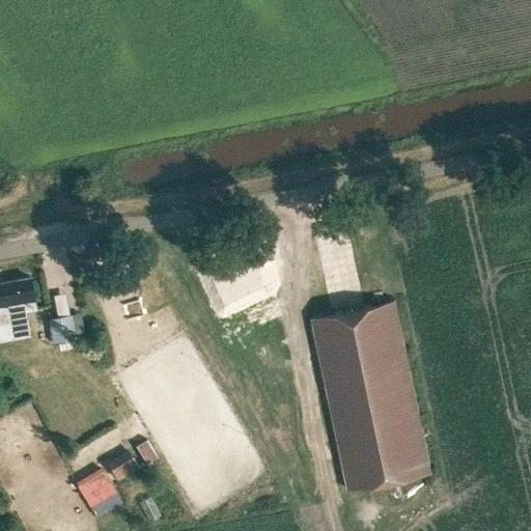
[(31,301),(28,279),(0,283),(0,338),(28,334),(24,309),(34,308),(33,301),(31,301)]
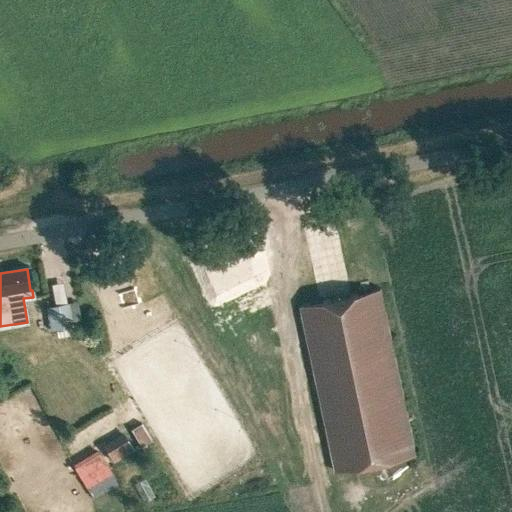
[(336,472),(417,455),(381,288),(300,305),(336,472)]
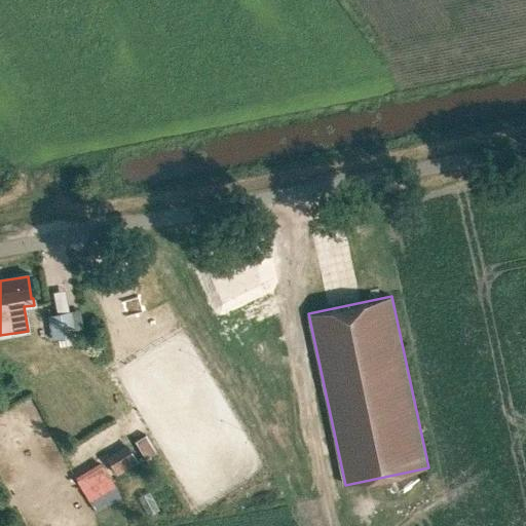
[(52,339),(74,335),(70,309),(47,313),(52,339)]
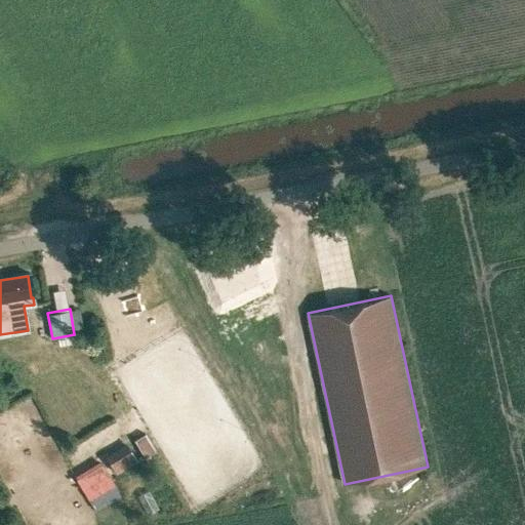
[(133,441),(144,458),(154,452),(145,434),(133,441)]
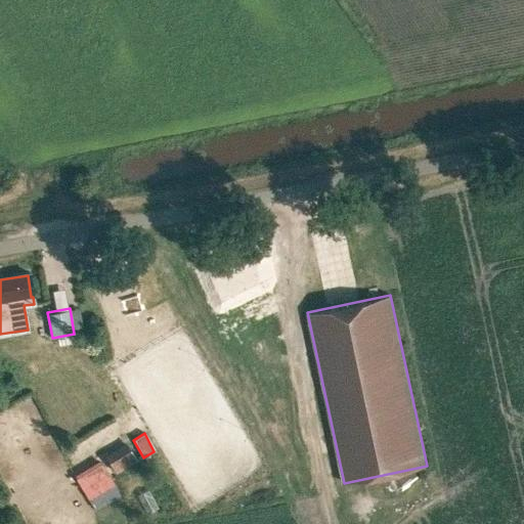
[(116,473),(137,461),(126,442),(105,454),(116,473)]
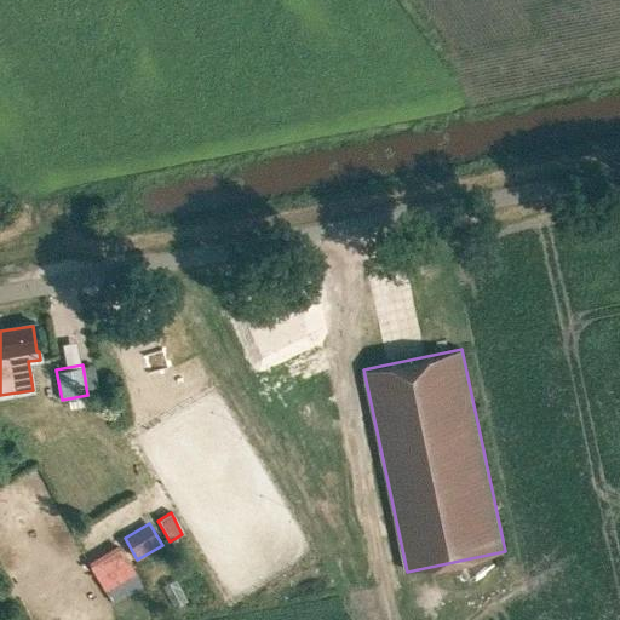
[(105,590),(135,573),(118,544),(89,561),(105,590)]
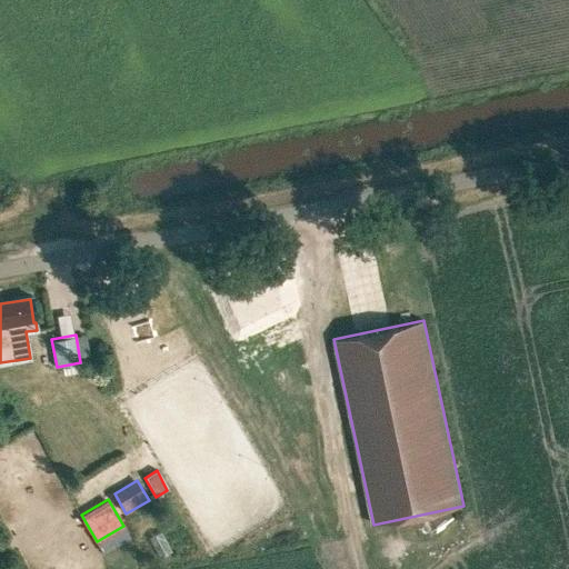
All buildings are outlined.
